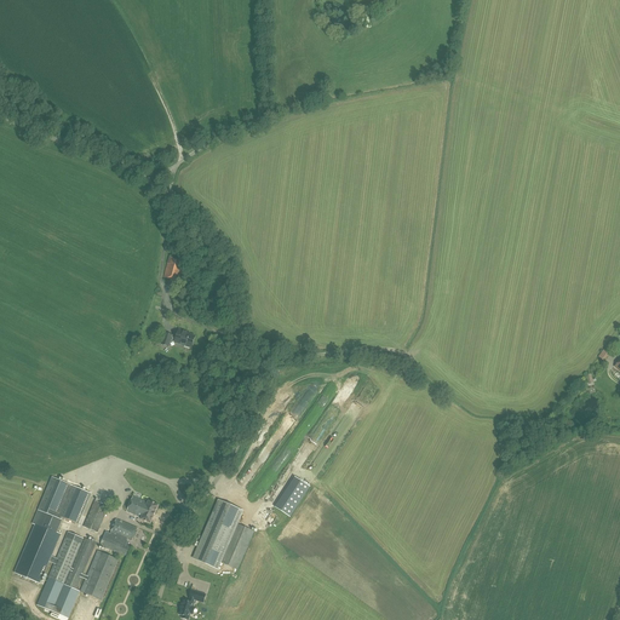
[(179,282),(185,260),(170,257),(164,277),(167,279),(179,282)]
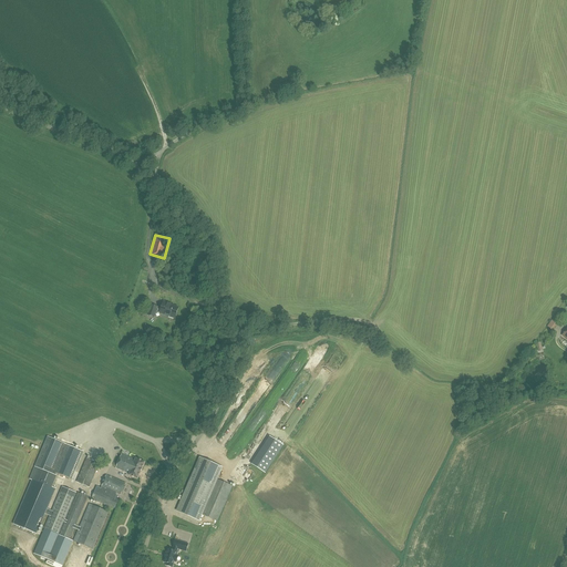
[(175,319),(175,318),(178,308),(173,306),(173,307),(169,306),(169,303),(164,301),(162,309),(158,308),(158,307),(151,305),(147,316),(155,318),(156,312),(160,313),(160,315),(175,319)]
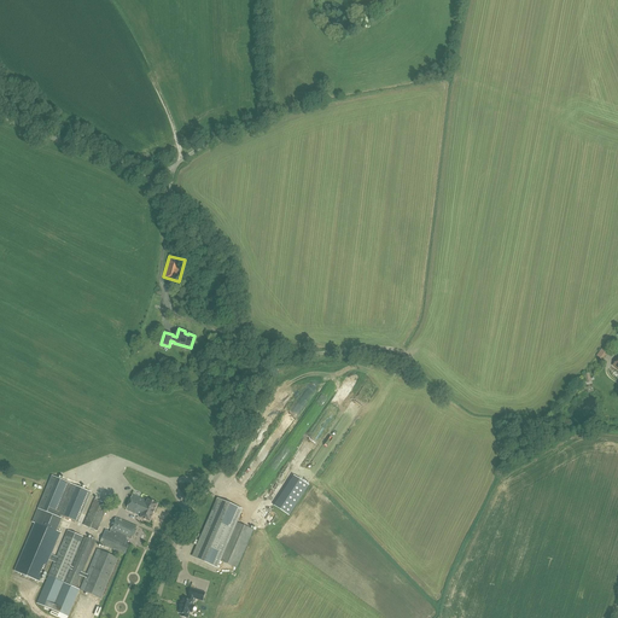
[(57,517),(70,483),(52,476),(38,509),(57,517)]
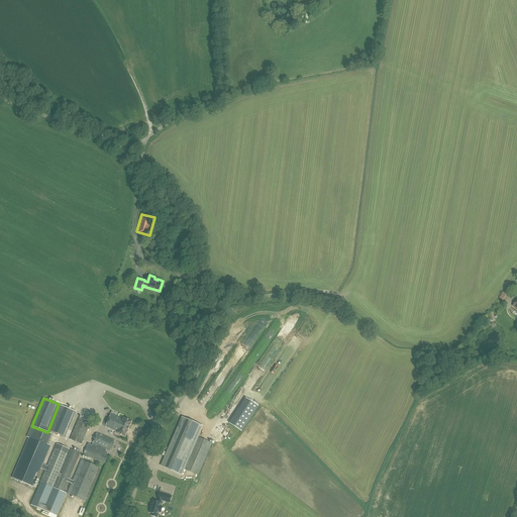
[(61,405),(49,431),(66,437),(76,412),(61,405)]
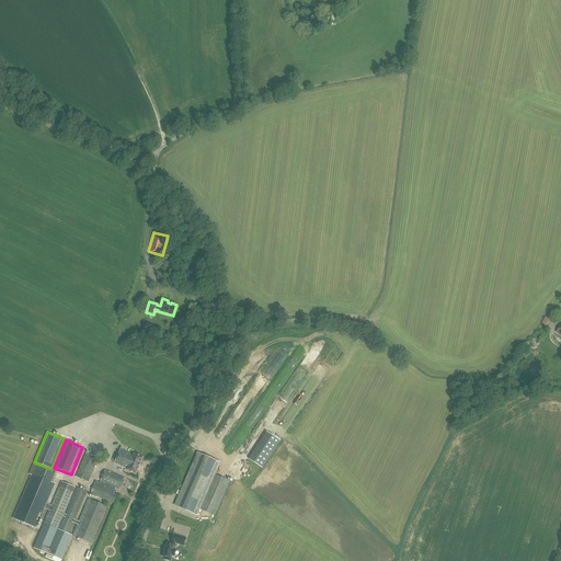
[(140,466),(144,457),(135,453),(134,455),(121,449),(115,462),(123,466),(125,459),(140,466)]
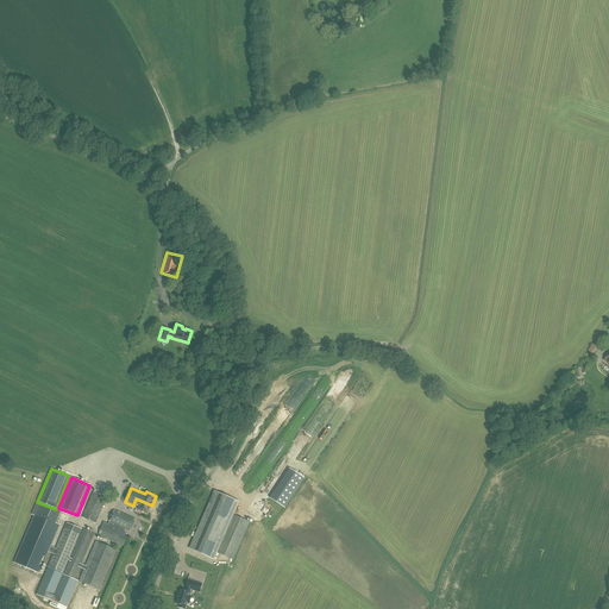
[(239,502),(215,491),(190,548),(214,559),(218,552),(233,515),(239,502)]
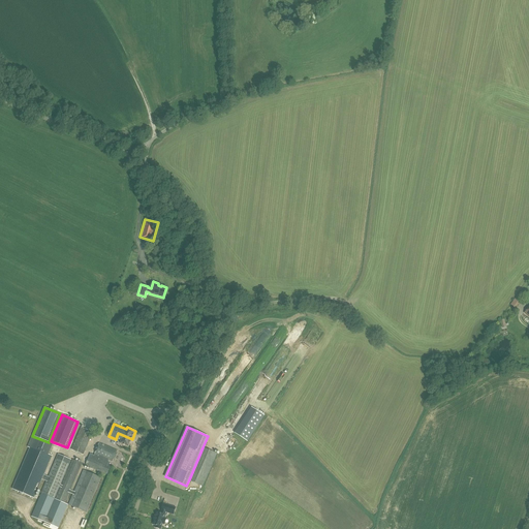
[(84,455),(93,433),(81,428),(71,449),(84,455)]
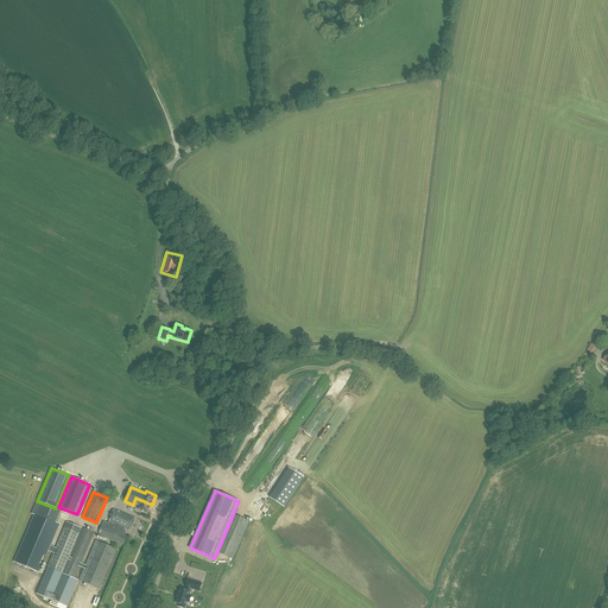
[(135,498),(133,505),(139,507),(138,510),(149,513),(152,505),(135,498)]
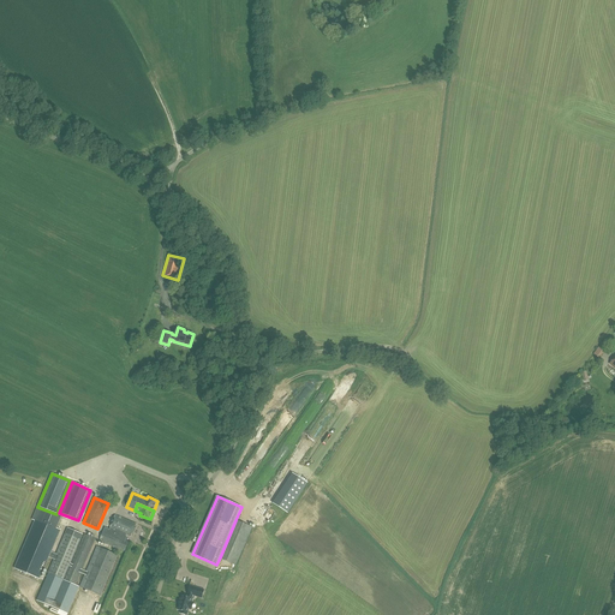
[(115,515),(111,527),(109,530),(106,527),(103,532),(125,542),(127,537),(126,537),(127,535),(131,537),(133,531),(136,524),(115,515)]
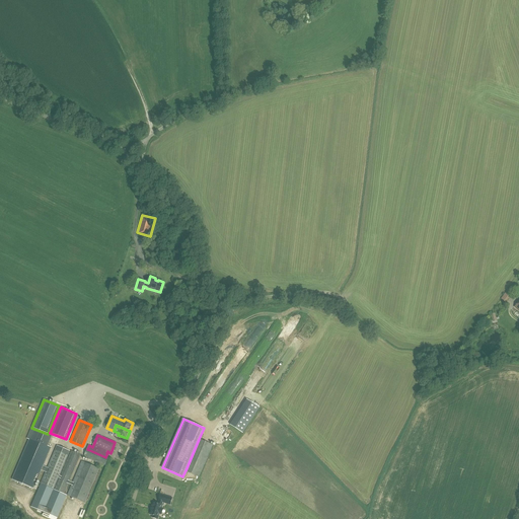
[(29,438),(12,479),(33,489),(52,447),(29,438)]
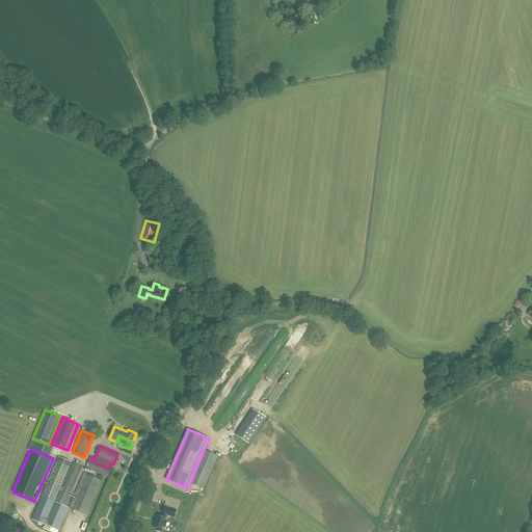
[(218,455),(204,450),(190,482),(204,488),(218,455)]
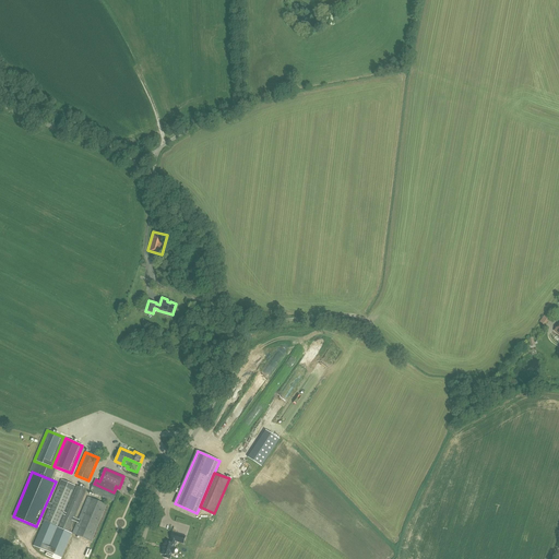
[(75,486),(62,480),(44,522),(58,527),(75,486)]
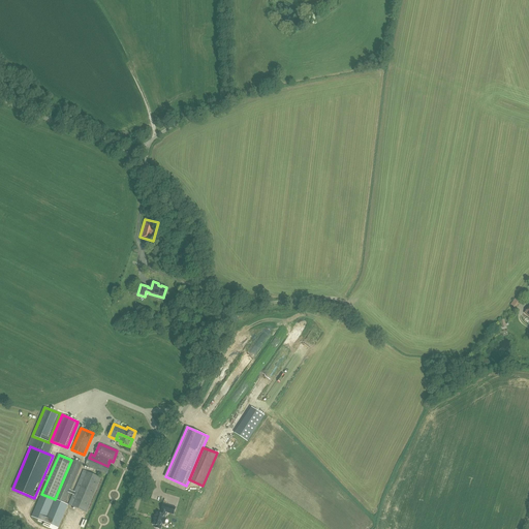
[(89,458),(86,465),(107,474),(111,467),(107,466),(89,458)]
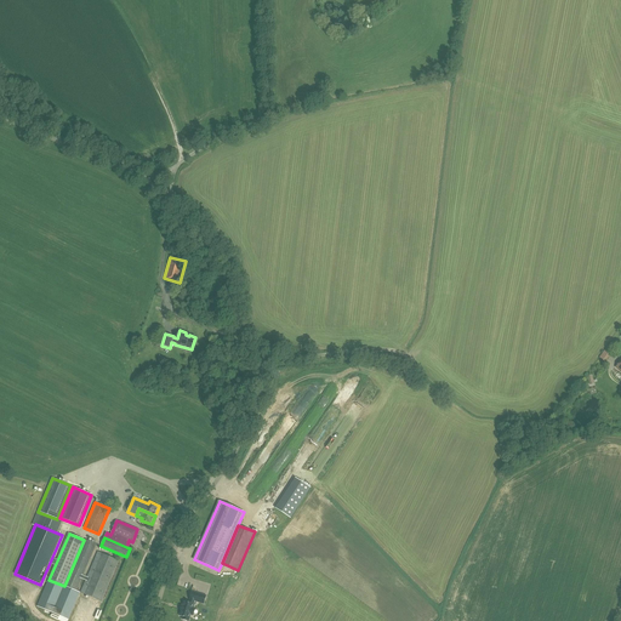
[(77,591),(96,545),(85,540),(66,586),(77,591)]
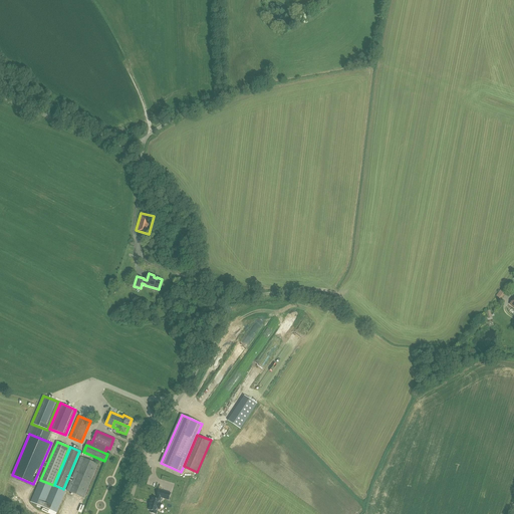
[(84,498),(98,464),(80,457),(66,490),(84,498)]
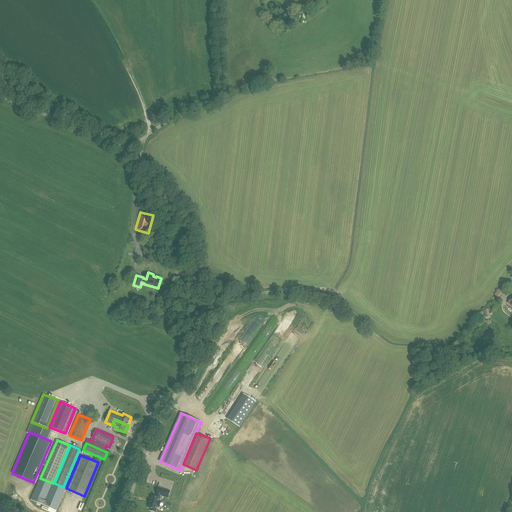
[(53,483),(40,478),(31,500),(53,509),(56,511),(66,489),(63,487),(54,483),(53,483)]
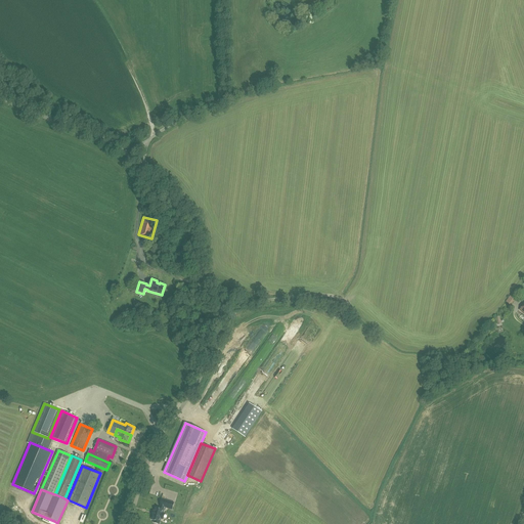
[(166,511),(167,508),(169,509),(171,501),(162,499),(160,506),(161,506),(160,509),(156,507),(154,512),(153,511),(151,515),(153,515),(151,519),(155,520),(154,522),(159,523),(163,510),(166,511)]
